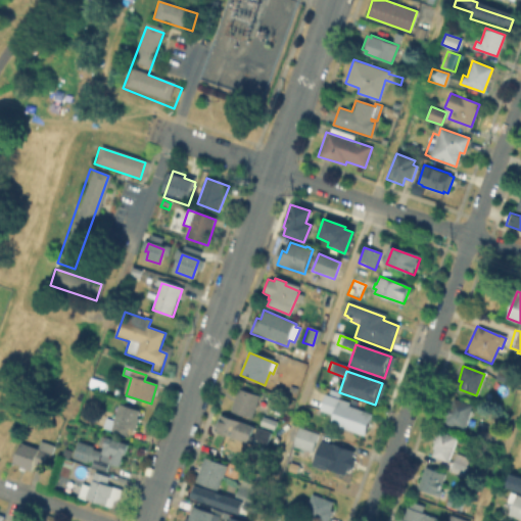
[(258,397),(251,419),(231,412),(239,390),(258,397)]
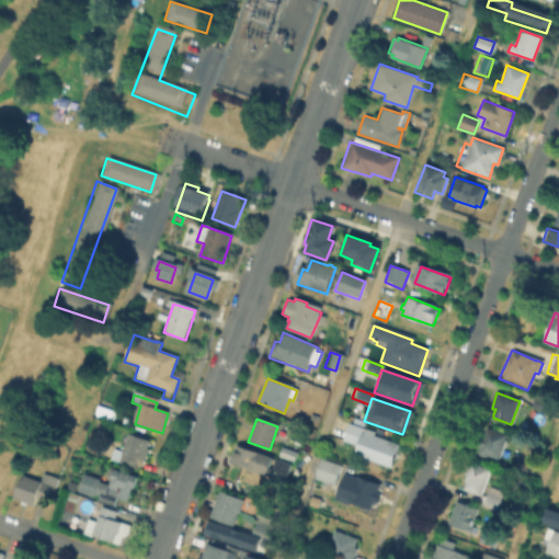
[(358,447),(343,442),(350,425),(378,435),(377,438),(398,446),(390,467),(356,455),(358,447)]
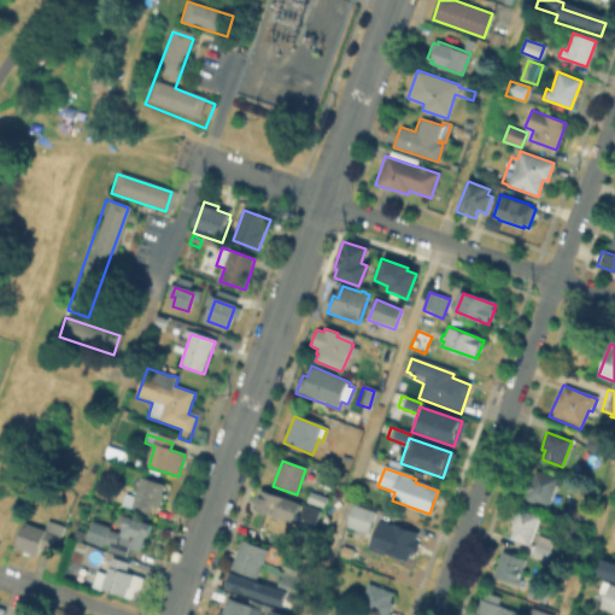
[(556,482),(548,508),(542,507),(526,499),(528,495),(525,493),(527,484),(529,484),(533,474),(556,482)]
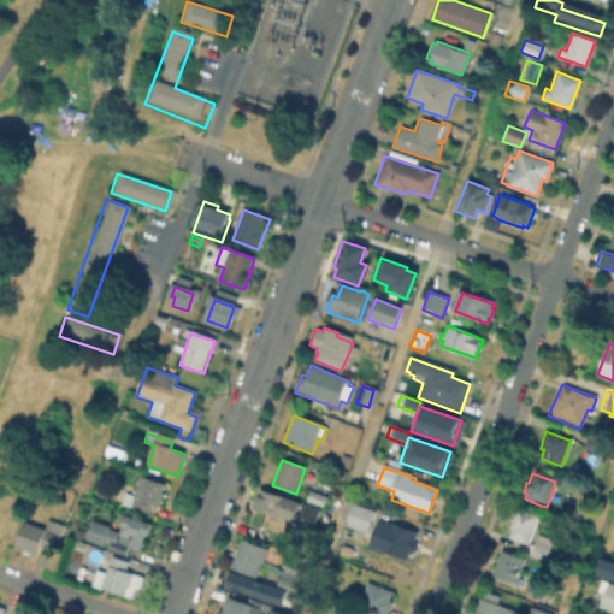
[(128,495),(134,497),(141,478),(166,489),(159,508),(151,506),(146,515),(123,506),(128,495)]
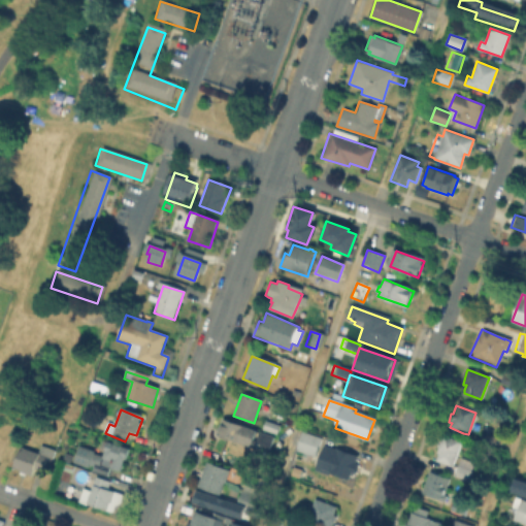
[(265,421),(280,426),(276,435),(262,430),(265,421)]
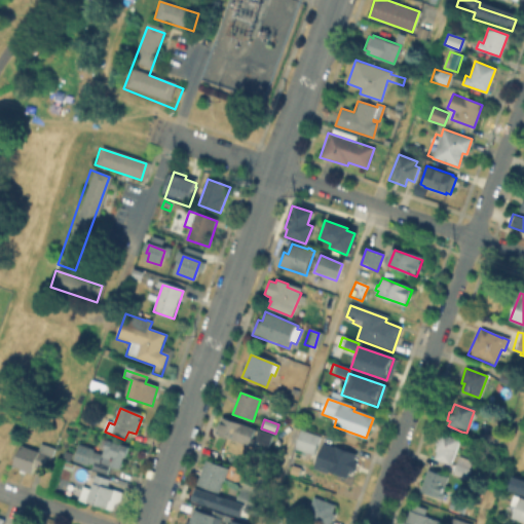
[(255,431),(250,446),(221,436),(221,434),(216,433),(219,425),(222,426),(224,420),(255,431)]
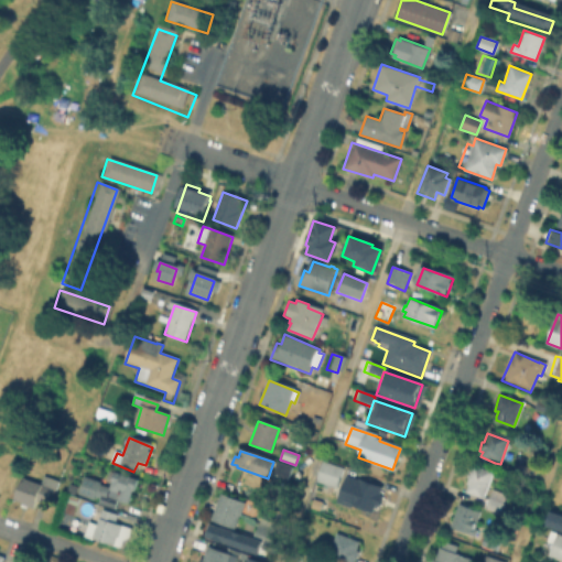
[(272,477),(278,463),(292,468),(285,483),(272,477)]
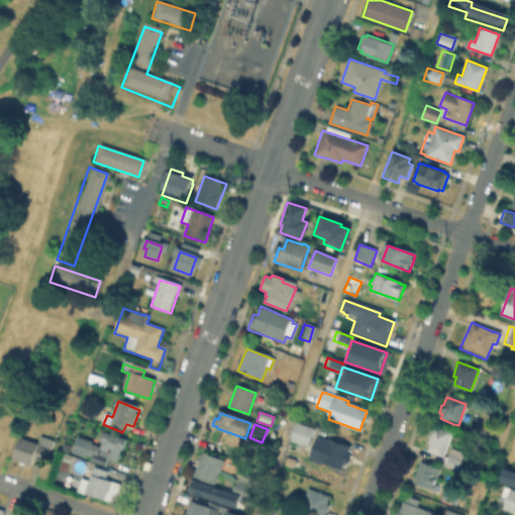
[(296,424),(315,431),(308,448),(290,441),(296,424)]
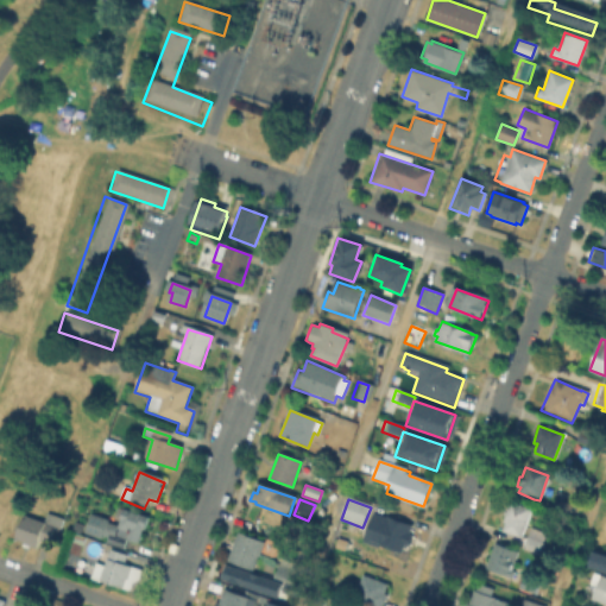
[(521,541),(500,534),(506,517),(504,516),(509,502),(532,511),(521,541)]
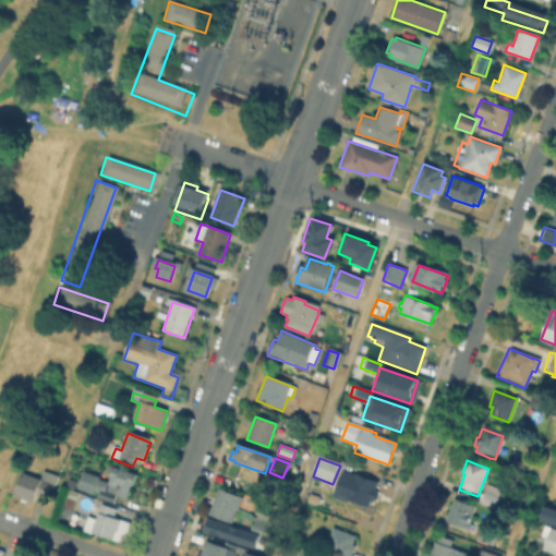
[(38,482),(44,471),(51,474),(53,468),(59,470),(55,483),(51,482),(45,498),(39,496),(35,506),(14,497),(23,475),(38,482)]
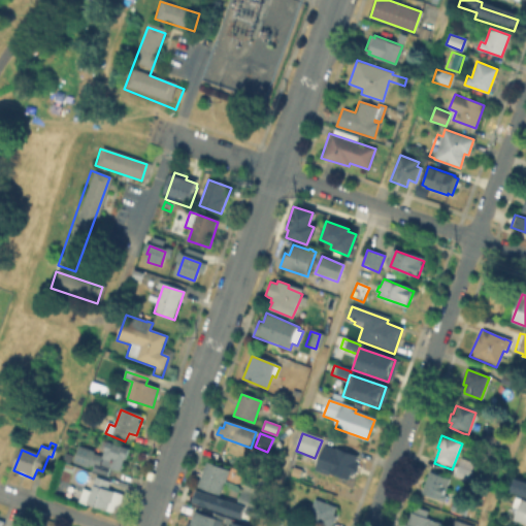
[(80,449),(102,457),(108,442),(128,451),(120,473),(110,470),(108,478),(74,464),(80,449)]
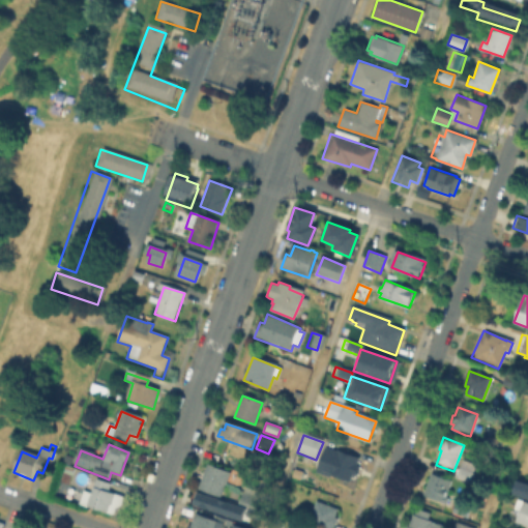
[(331,468),(326,466),(331,453),(335,456),(338,451),(358,460),(356,466),(359,467),(355,479),(352,478),(350,482),(328,474),(331,468)]
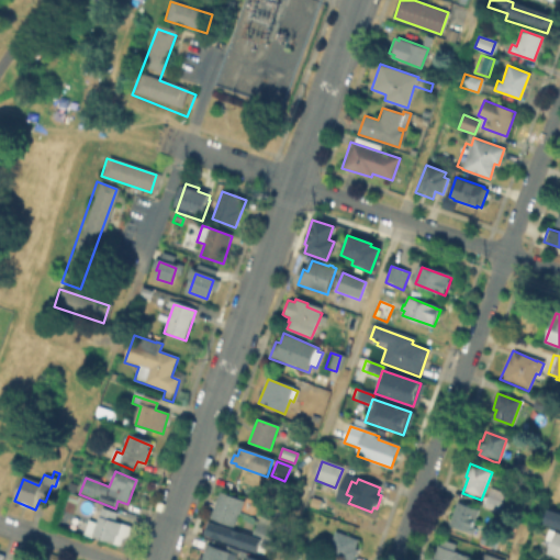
[(245,502),(234,527),(210,517),(221,492),(245,502)]
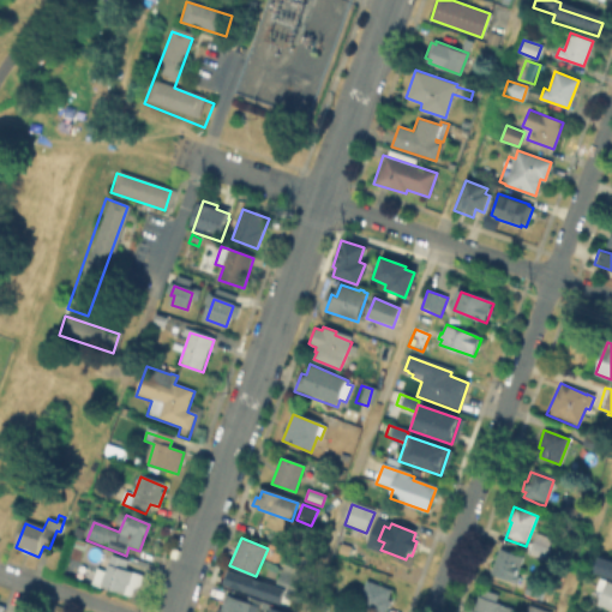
[(545,547),(549,549),(544,561),(528,553),(533,543),(545,547)]
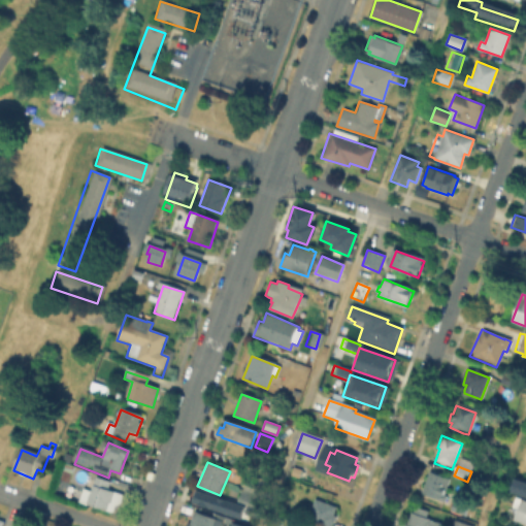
[(435,475),(450,482),(448,487),(450,488),(445,502),(422,493),(429,473),(435,475)]
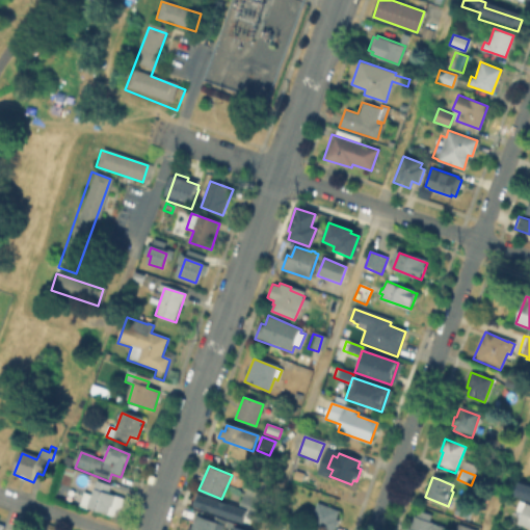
[(529,499),(521,496),(526,480),(529,481),(529,499)]
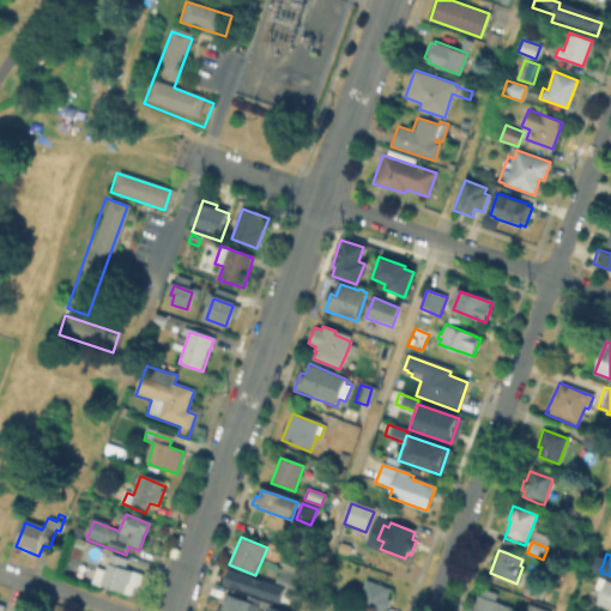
[(112,557),(128,563),(125,574),(143,580),(140,590),(134,593),(131,600),(101,590),(101,592),(90,587),(96,573),(104,575),(112,557)]
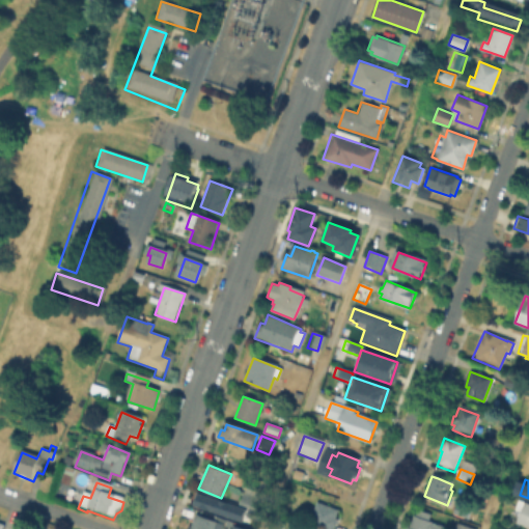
[(242,509),(238,522),(189,505),(193,493),(242,509)]
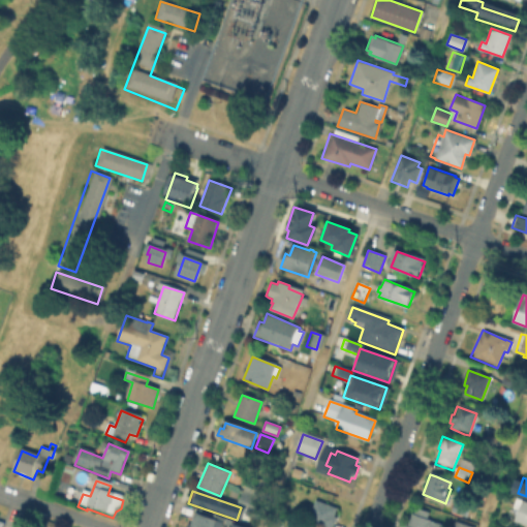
[(235,502),(238,493),(253,498),(250,508),(235,502)]
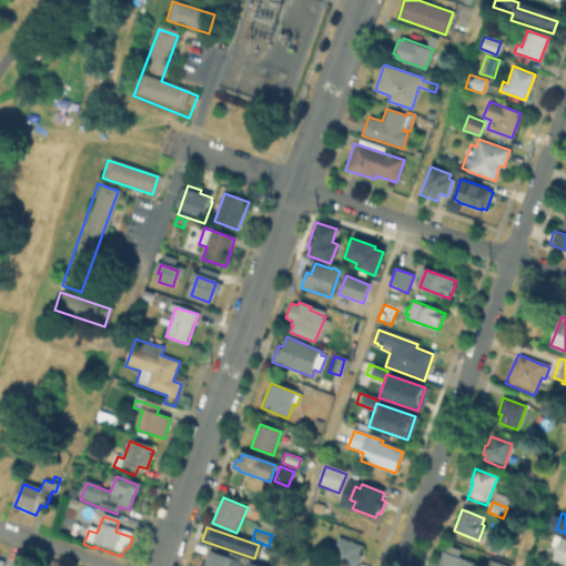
[(557,548),(551,546),(555,535),(565,539),(565,565),(553,561),(557,548)]
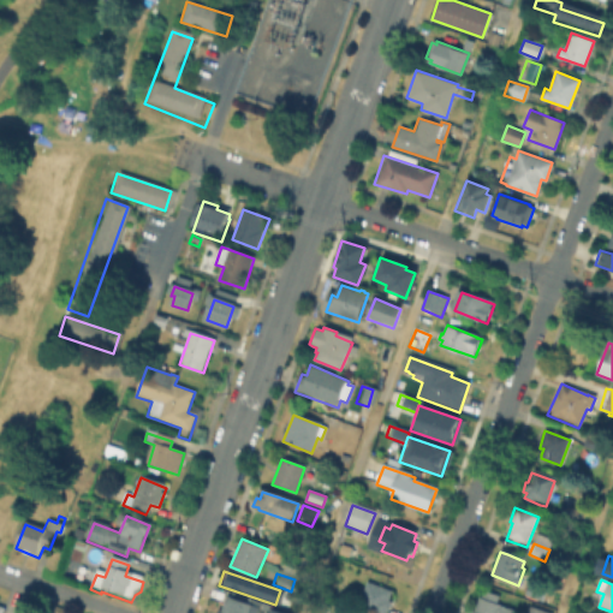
[(535,583),(547,588),(541,602),(540,602),(540,601),(533,597),(525,596),(528,590),(530,582),(535,583)]
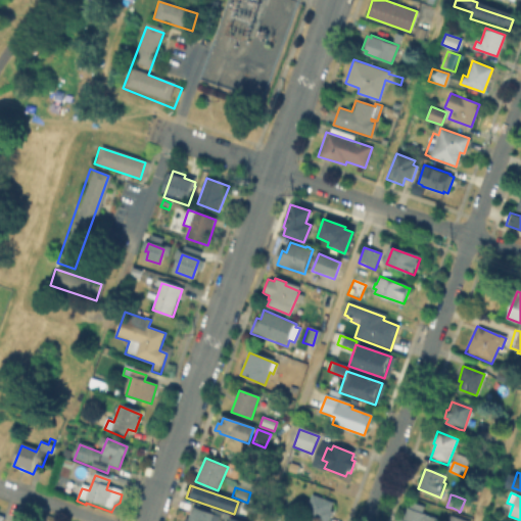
[(321,498),(333,503),(329,513),(331,514),(328,520),(317,520),(305,516),(313,498),(320,501),(321,498)]
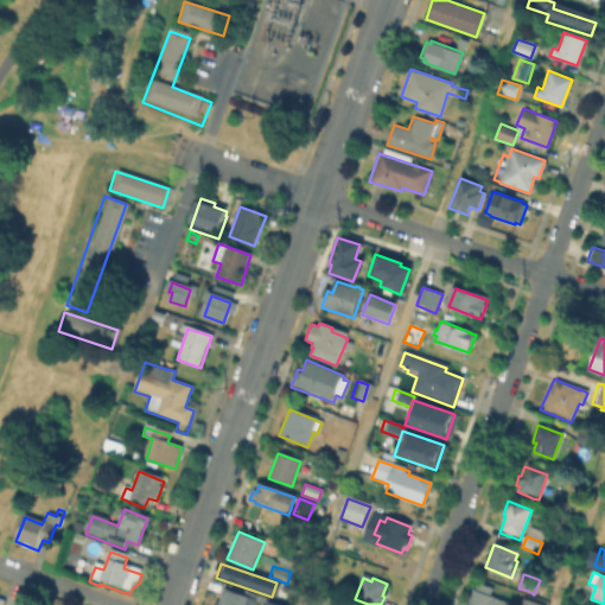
[(276,592),(280,581),(295,586),(292,597),(276,592)]
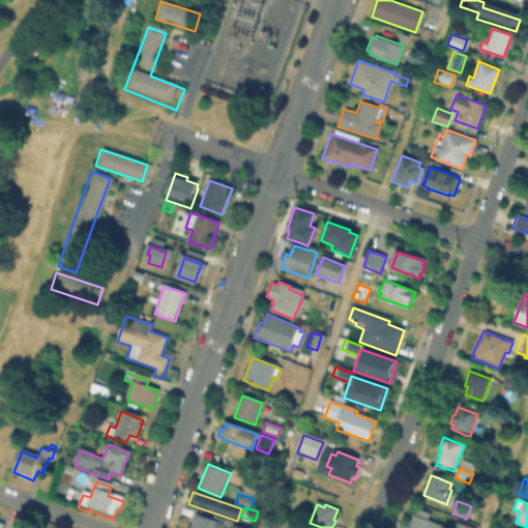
[(189,527),(195,515),(223,525),(222,527),(189,527)]
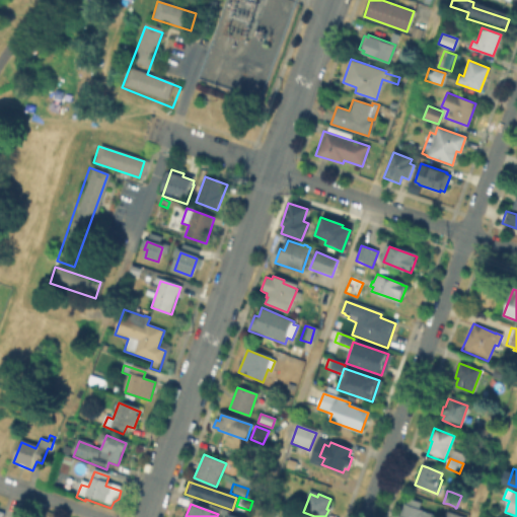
[(433,514),(432,516),(399,516),(405,504),(433,514)]
